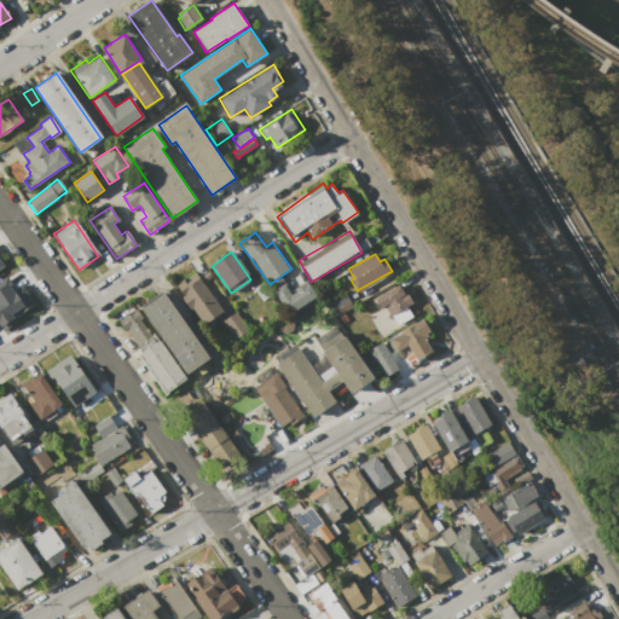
[(194,273),(221,312),(201,327),(173,288),(194,273)]
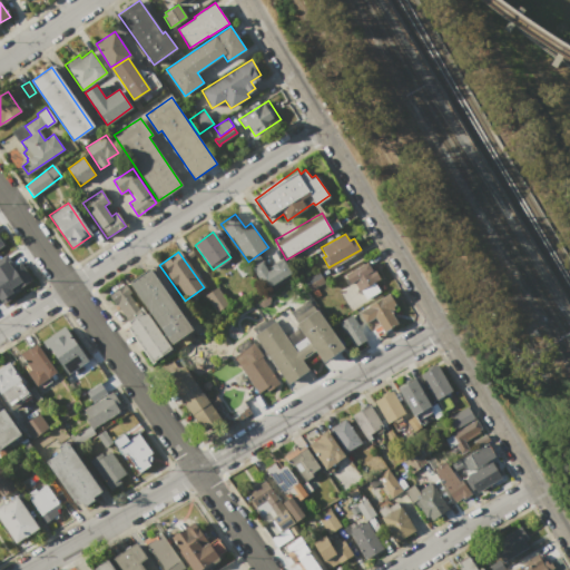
[(31,281),(19,262),(11,266),(5,256),(0,258),(0,300),(0,301),(31,281)]
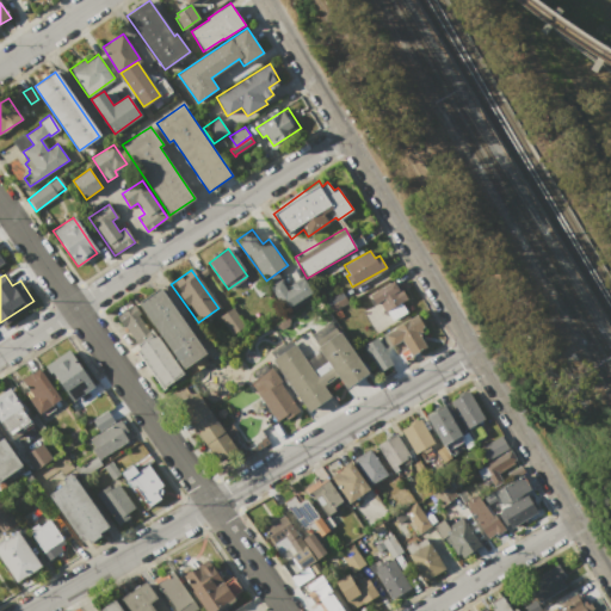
[(369,290),(395,275),(408,297),(381,313),(369,290)]
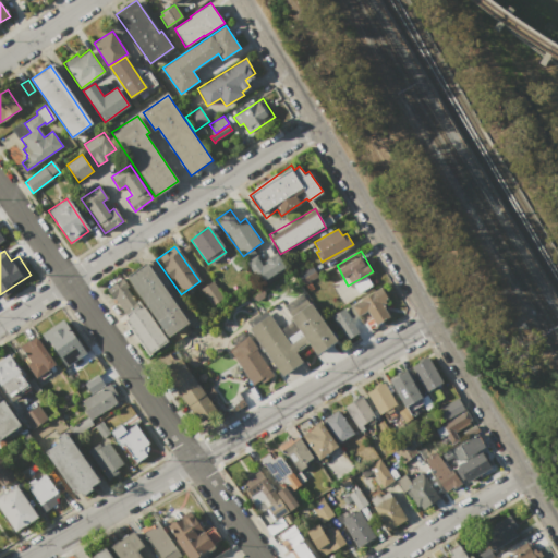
[(246,262),(255,256),(262,264),(277,253),(286,266),(262,282),(246,262)]
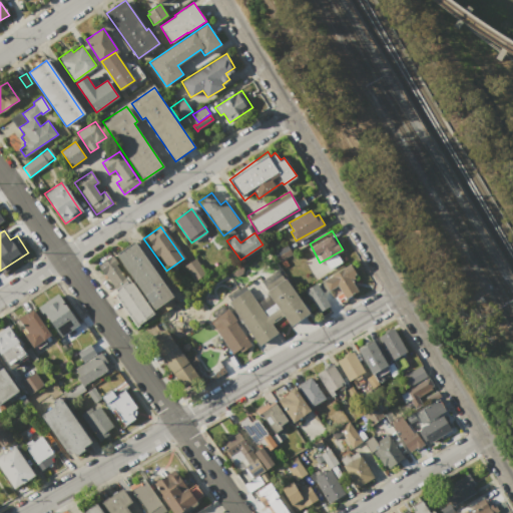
[(134,241),(172,296),(153,309),(116,253),(134,241)]
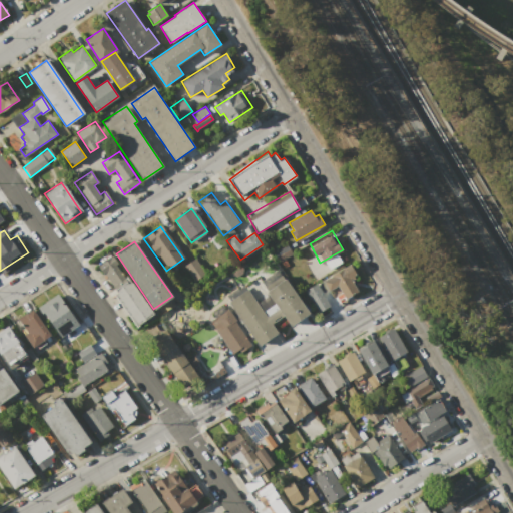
[(273,253),(286,244),(292,253),(279,263),(273,253)]
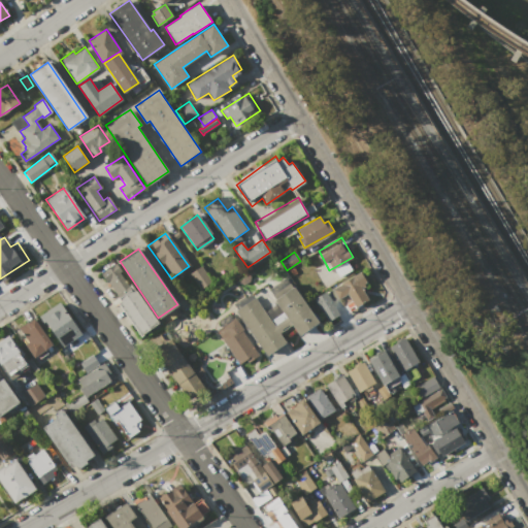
[(116,263),(121,271),(119,272),(128,286),(131,284),(158,323),(139,335),(113,298),(118,295),(108,282),(106,283),(100,273),(116,263)]
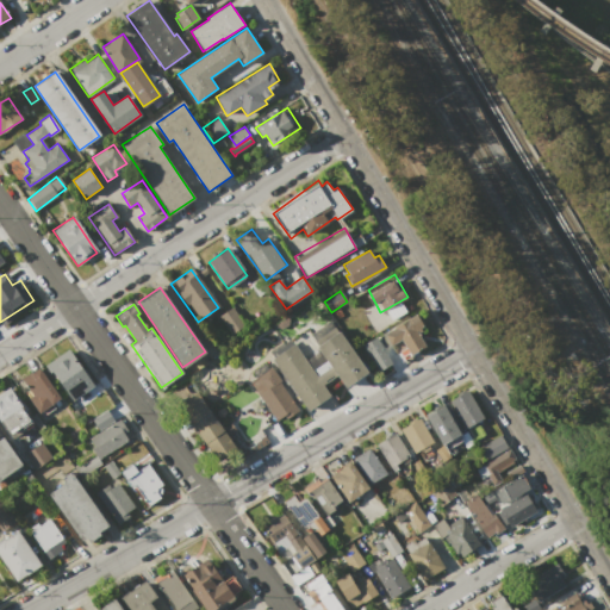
[(219,316),(232,307),(246,325),(232,334),(219,316)]
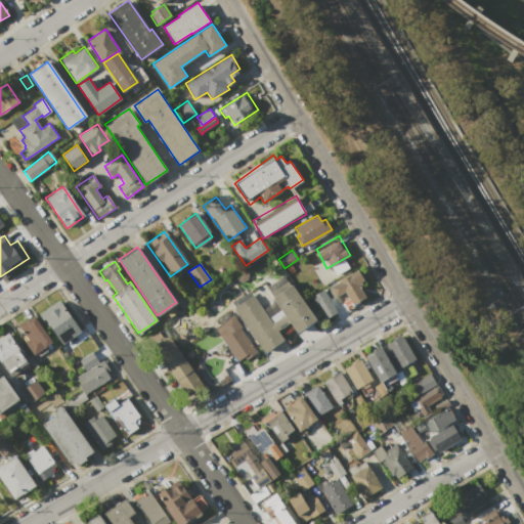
[(330,287),(359,270),(364,279),(358,284),(365,296),(352,304),(344,291),(335,297),(330,287)]
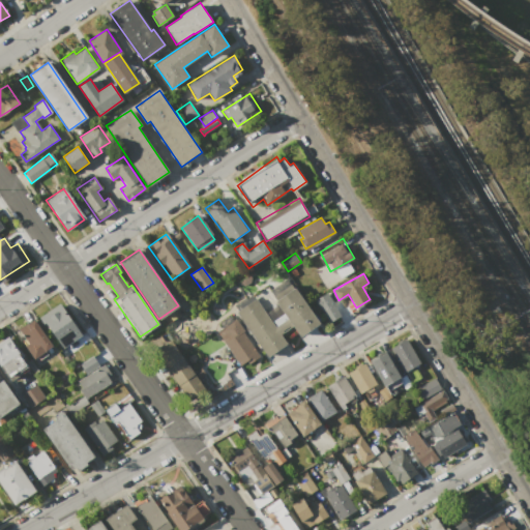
[(272,296),(291,283),(320,322),(300,335),(272,296)]
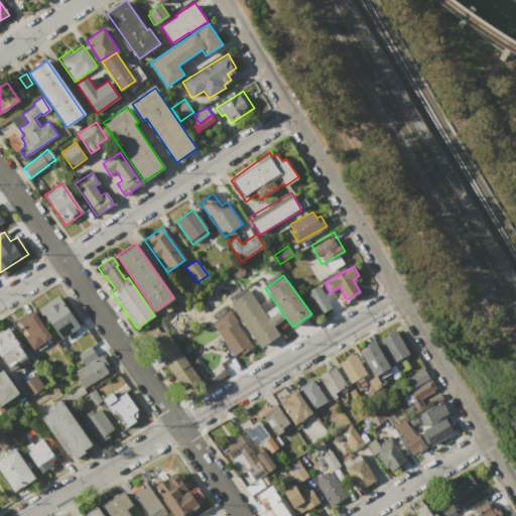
[(306,290),(317,313),(330,308),(318,284),(306,290)]
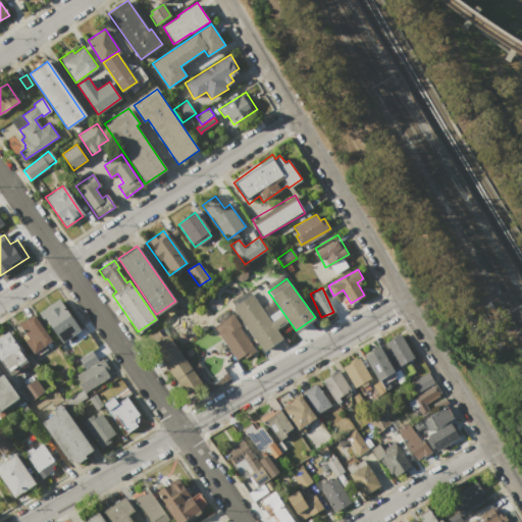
[(232,307),(251,294),(276,329),(281,337),(263,351),(232,307)]
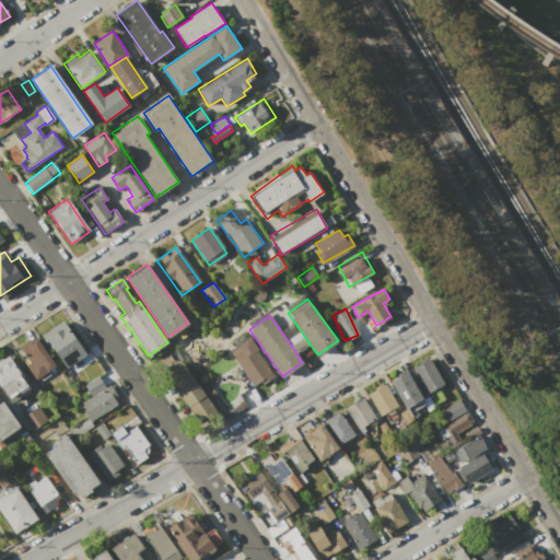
[(43,335),(65,321),(86,354),(65,369),(43,335)]
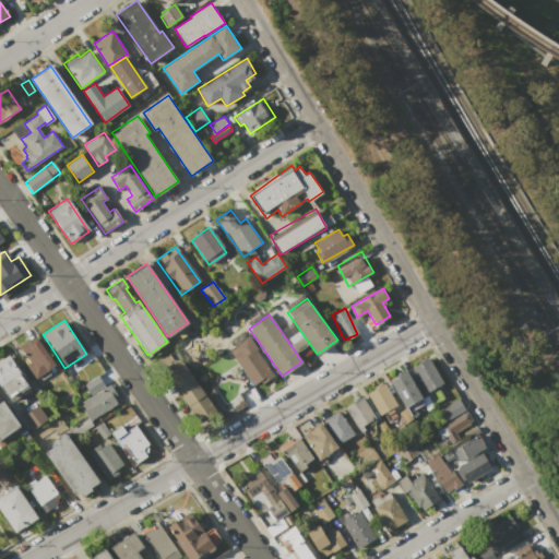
[(19,346),(36,334),(56,364),(36,377),(27,365),(30,363),(19,346)]
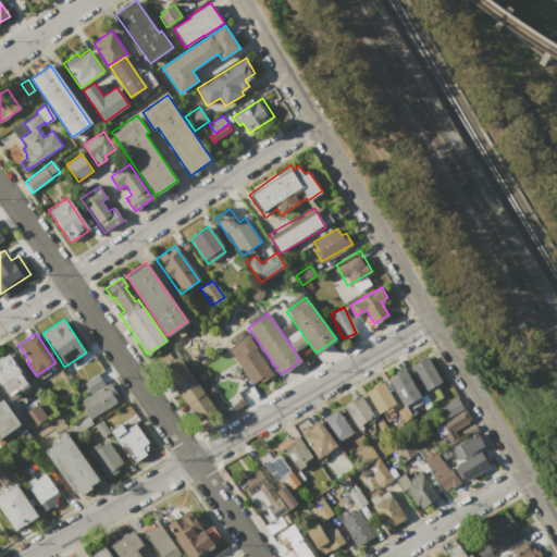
[(229,348),(245,336),(273,375),(257,387),(229,348)]
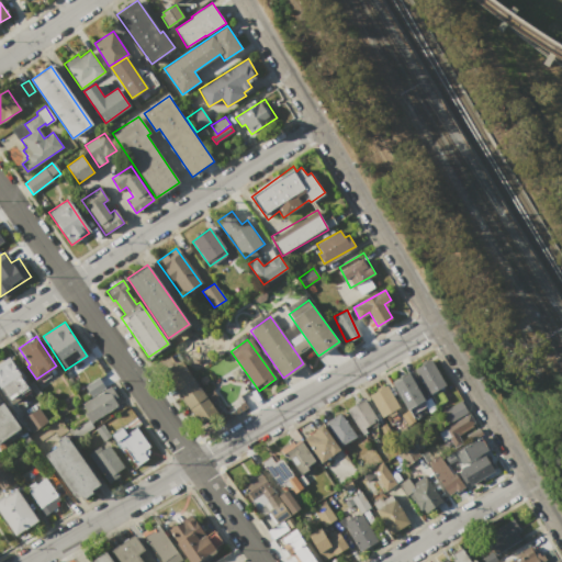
[(0,361),(8,357),(20,373),(29,386),(9,400),(0,386),(0,361)]
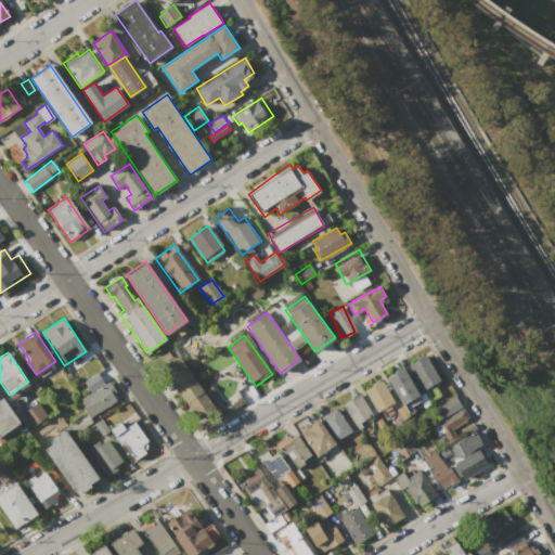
[(409,364),(423,356),(440,382),(425,390),(409,364)]
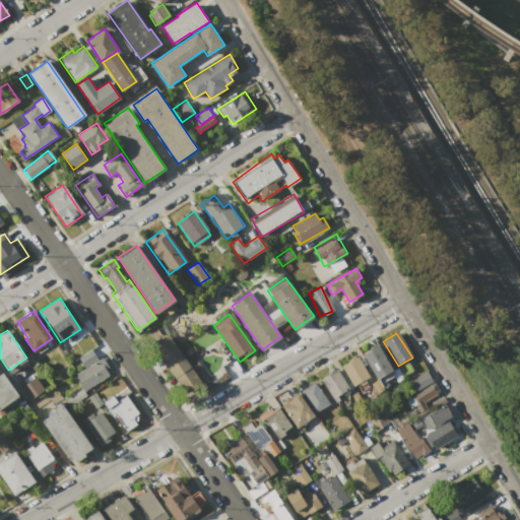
[(153,344),(167,334),(206,390),(193,399),(153,344)]
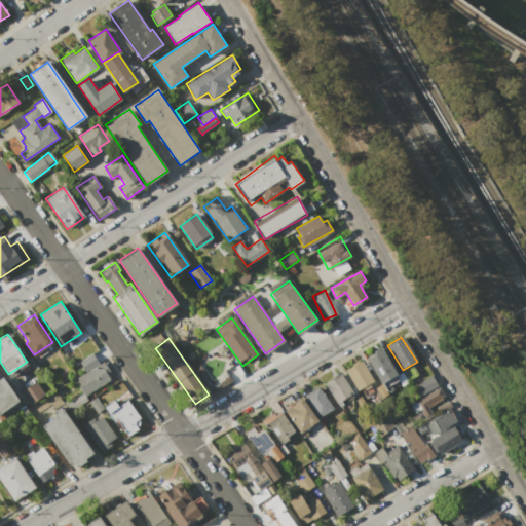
[(368,359),(381,350),(398,375),(383,383),(368,359)]
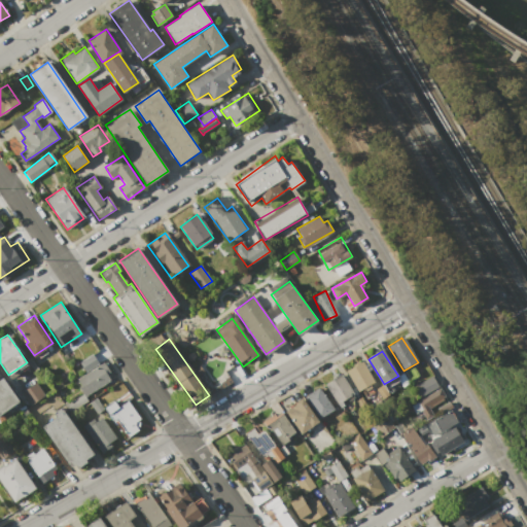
[(84,362),(97,354),(102,362),(90,370),(84,362)]
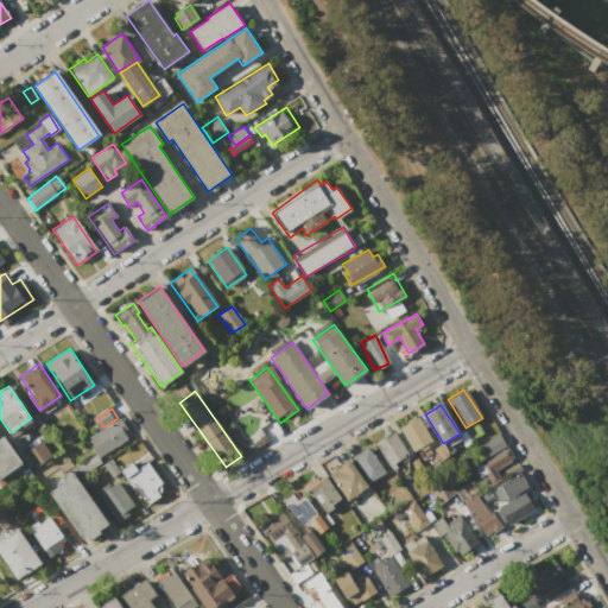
[(99,458),(102,462),(81,476),(74,466),(77,462),(80,466),(95,455),(93,451),(95,449),(88,438),(120,417),(132,436),(99,458)]
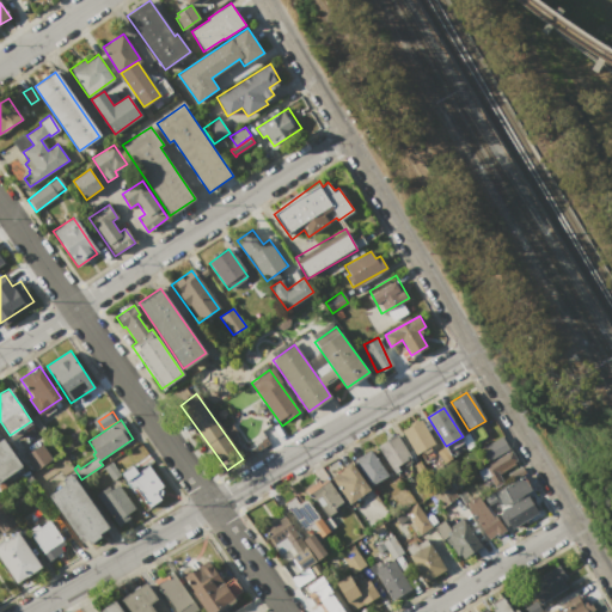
[(403,430),(418,421),(433,444),(417,453),(403,430)]
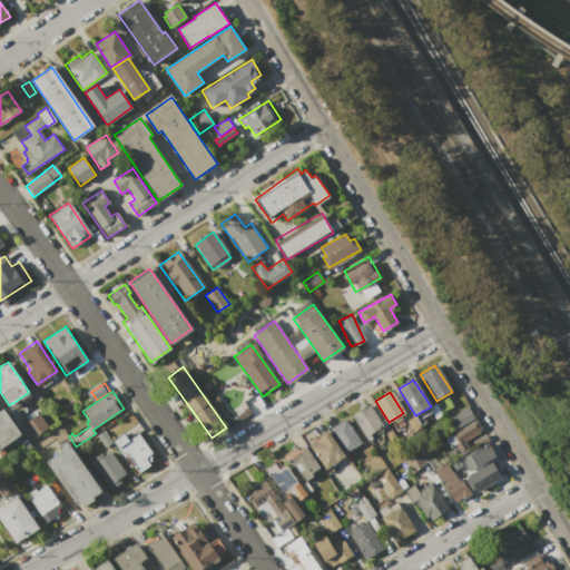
[(356,412),(369,405),(382,426),(371,434),(356,412)]
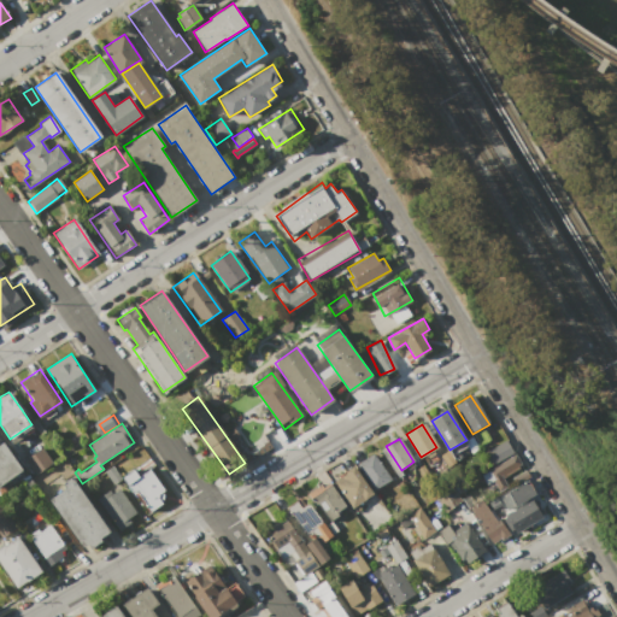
[(483,453),(505,439),(513,452),(492,466),(483,453)]
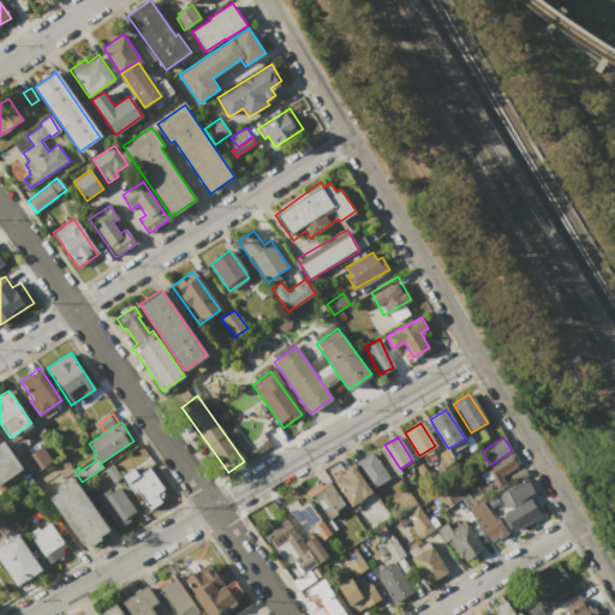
[(0,442),(4,440),(23,469),(0,483),(0,442)]
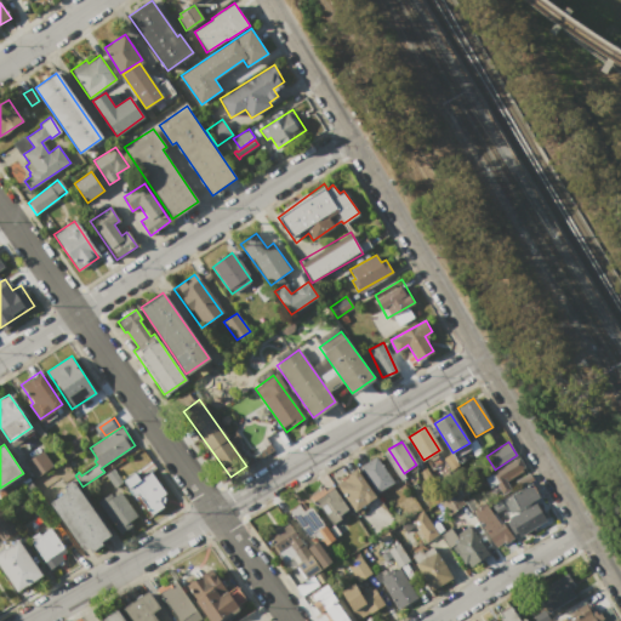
[(41,451),(51,466),(35,477),(24,462),(41,451)]
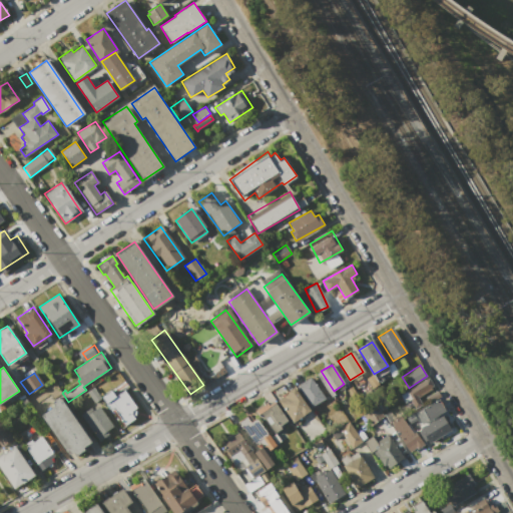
[(297,386),(312,377),(326,398),(311,407),(297,386)]
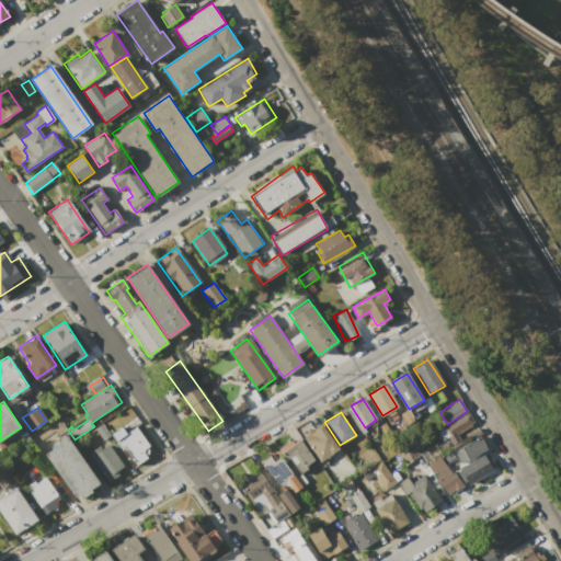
[(437,432),(468,412),(476,423),(457,435),(461,442),(454,446),(451,443),(446,446),(437,432)]
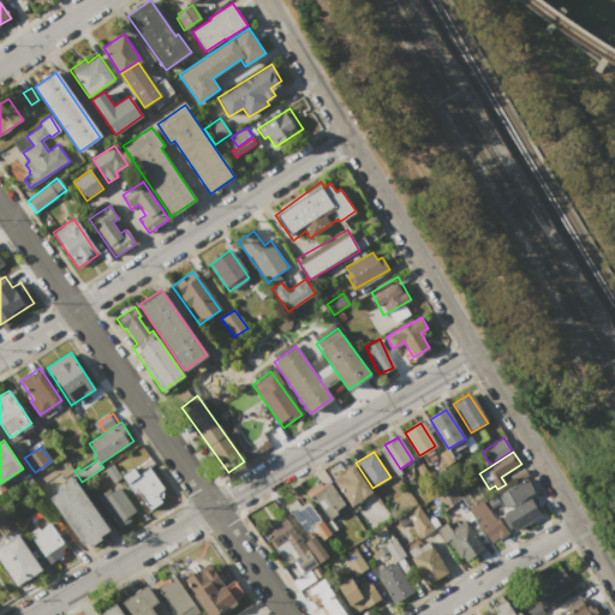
[(105,470),(112,465),(120,477),(113,482),(105,470)]
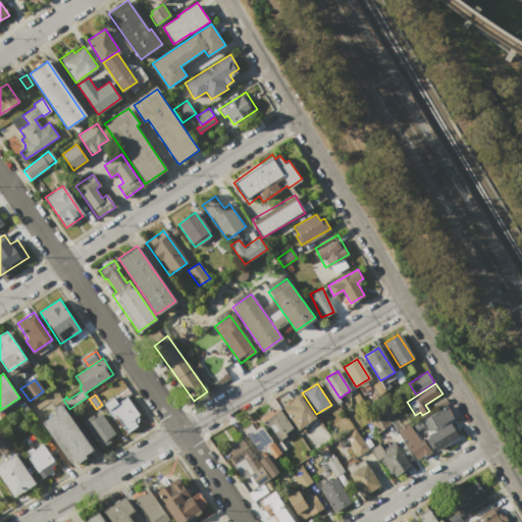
[(103,403),(112,397),(116,402),(126,395),(140,414),(134,419),(138,425),(123,434),(103,403)]
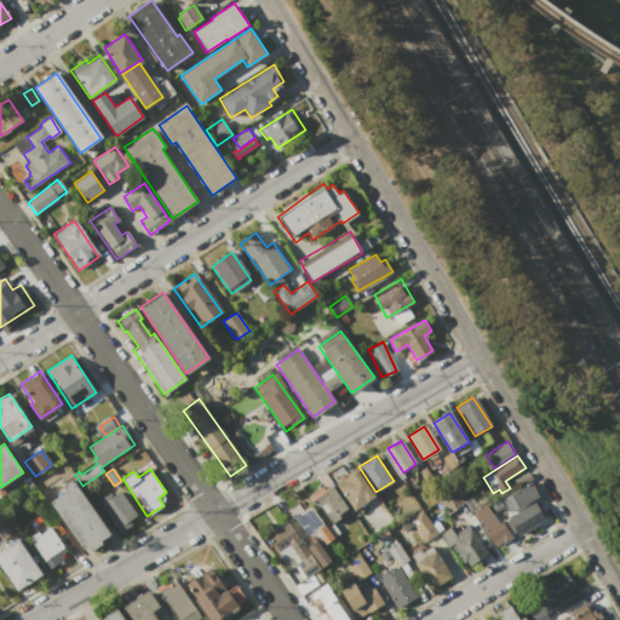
[(334,483),(357,469),(374,495),(352,510),(334,483)]
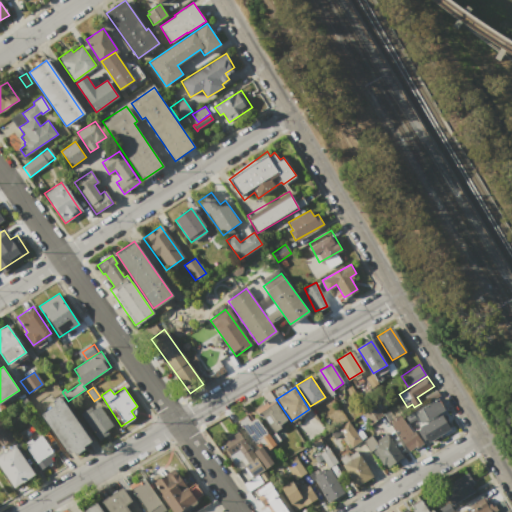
[(40,415),(54,405),(52,402),(60,397),(90,441),(83,446),(85,448),(75,454),(74,452),(68,456),(40,415)]
